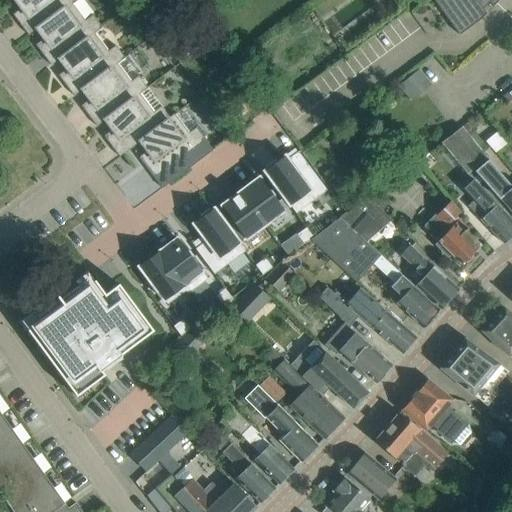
[(72,2),(74,0),(14,0),(21,8),(13,14),(28,35),(36,29),(35,27),(71,1),(72,2)]
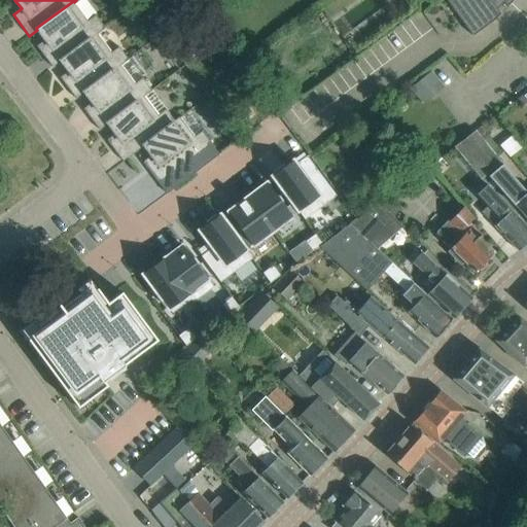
[(447,0),(472,35),(495,20),(514,0),(447,0)]
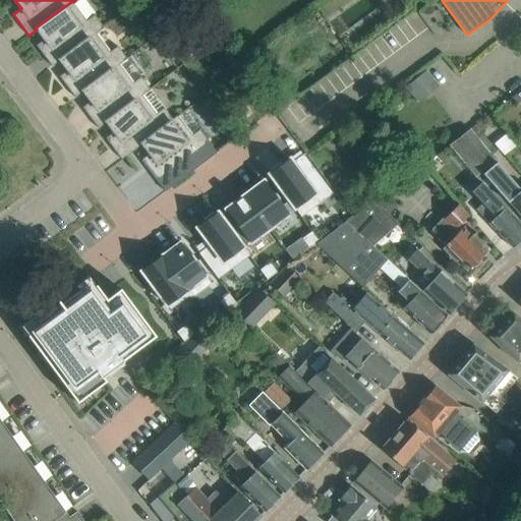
[(59,59),(96,32),(96,34),(104,27),(95,15),(87,20),(73,2),(72,1),(36,27),(37,30),(45,39),(36,45),(52,66),(60,60),(59,59)]
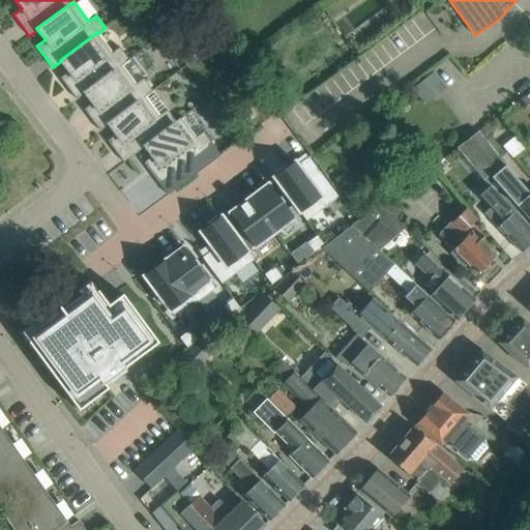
[(84,91),(120,64),(121,65),(129,59),(119,47),(112,53),(97,34),(97,32),(60,60),(61,61),(68,71),(60,78),(77,98),(85,92),(84,91)]
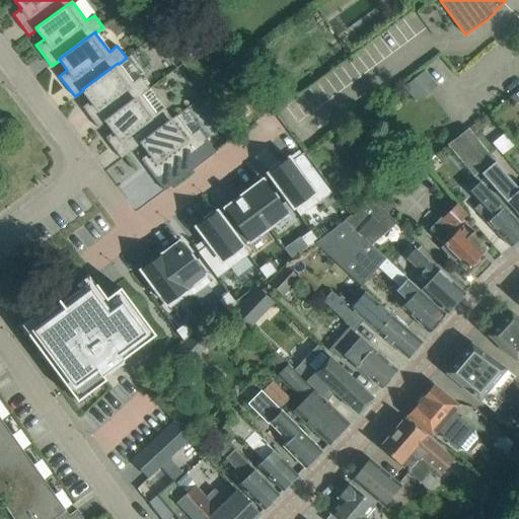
[(105,121),(141,93),(142,94),(150,89),(140,76),(133,82),(119,64),(118,63),(82,89),(83,90),(90,100),(82,106),(98,128),(106,122),(105,121)]
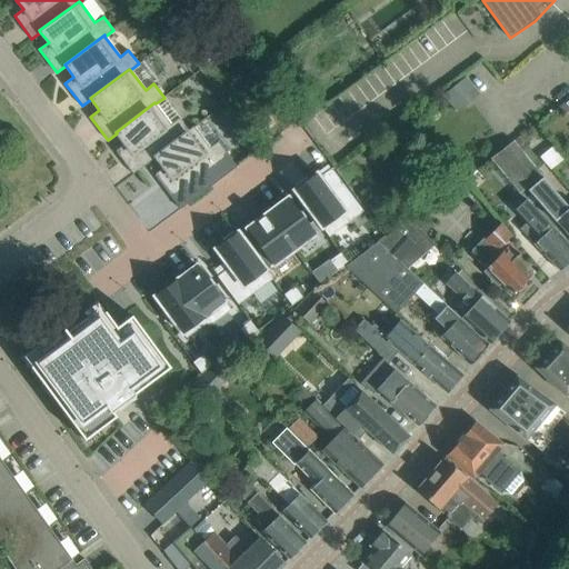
[(467,78),(445,96),(459,113),(480,96),(467,78)]
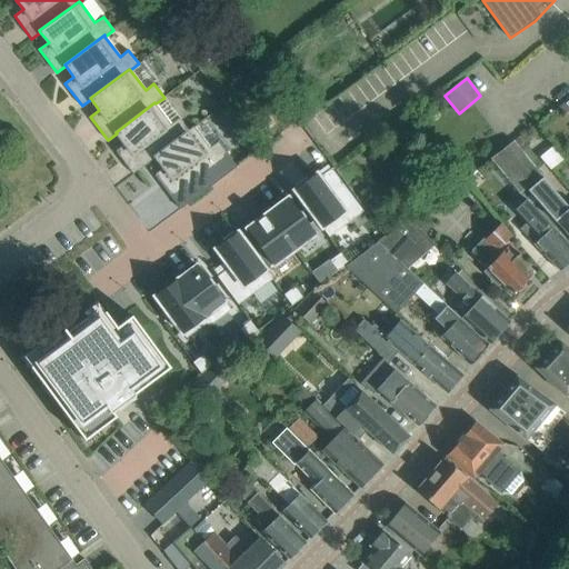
[(155,156),(188,130),(179,118),(171,125),(156,103),(155,102),(116,132),(117,133),(125,145),(116,151),(132,173),(156,157),(155,156)]
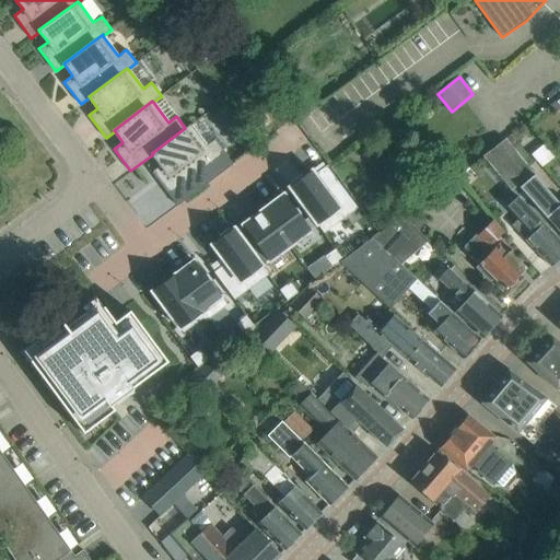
[(168,195),(224,152),(214,139),(206,146),(190,124),(185,128),(152,153),(153,154),(161,165),(152,172),(168,195)]
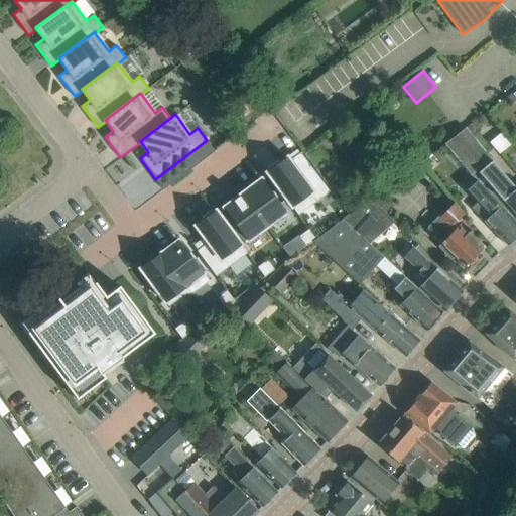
[(466,128),(444,145),(471,175),(491,159),(466,128)]
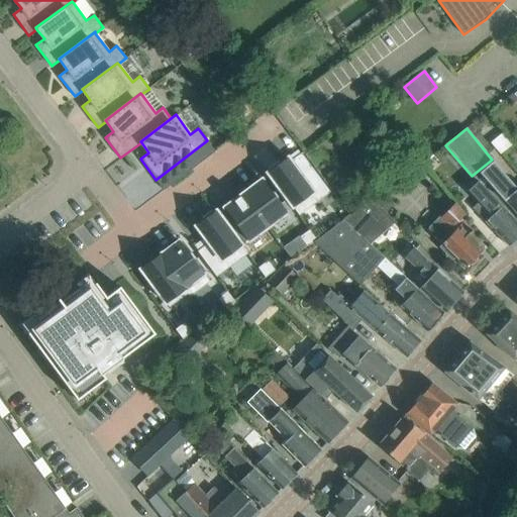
[(270,170),(267,172),(299,215),(330,192),(311,166),(301,152),(290,161),(287,157),(279,163),(278,160),(268,167),(270,170)]
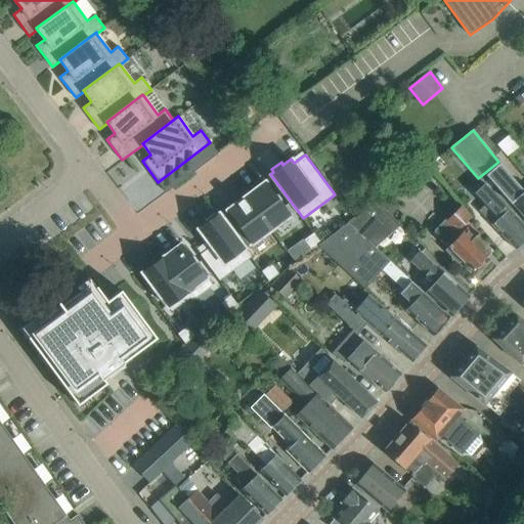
[(498,164),(486,174),(522,215),(523,217),(523,190),(523,191),(498,164)]
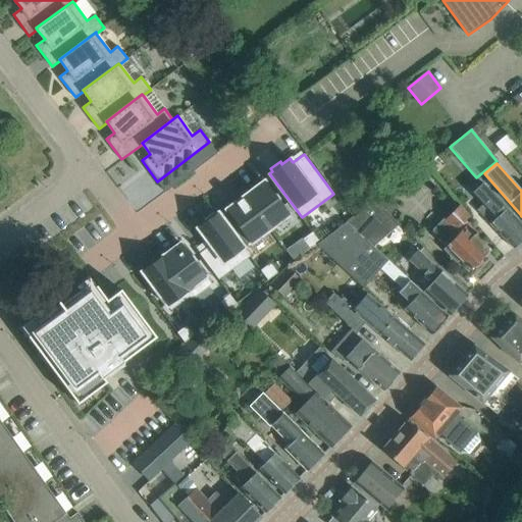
[(264,180),(245,195),(270,228),(290,214),(264,180)]
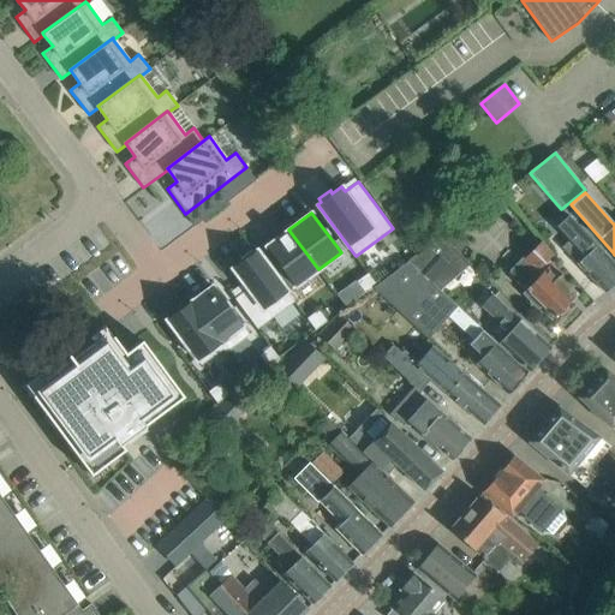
[(614,262),(608,256),(568,215),(557,226),(569,239),(561,248),(587,274),(604,292),(614,281),(614,262)]
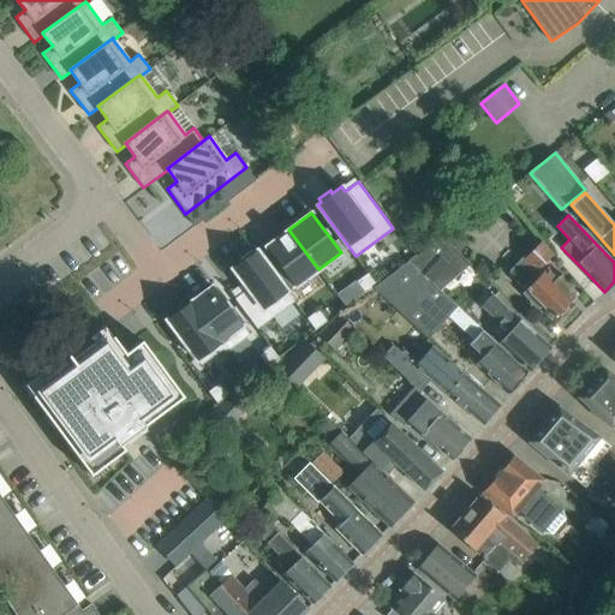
[(318,269),(288,230),(266,246),(294,286),(318,269)]
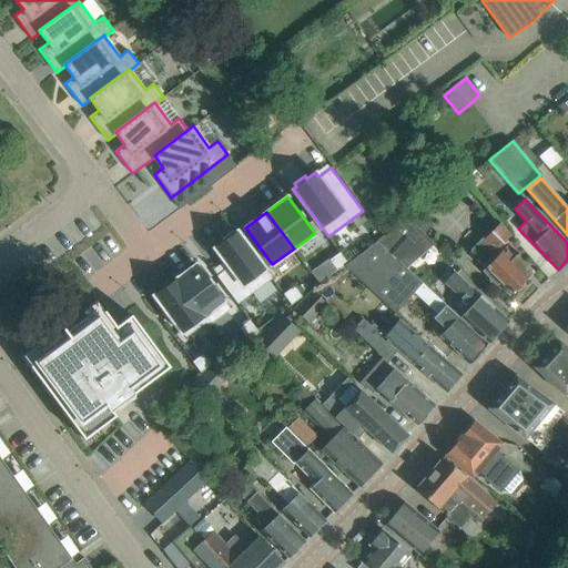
[(393,216),(379,225),(384,232),(397,223),(393,216)]
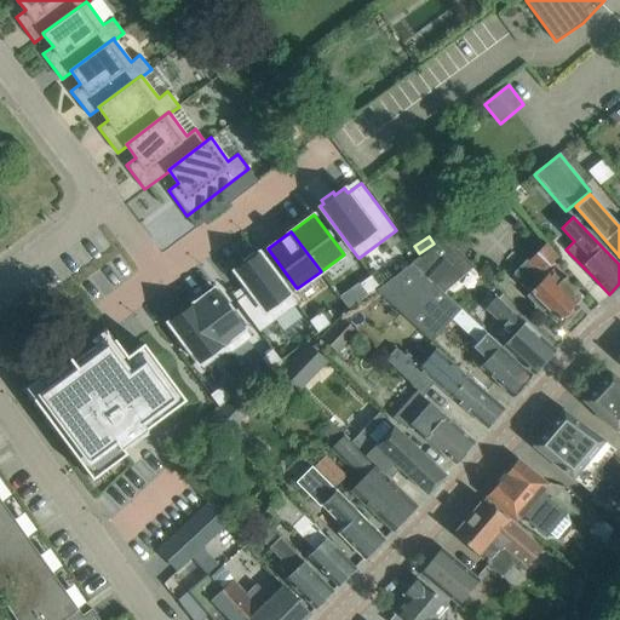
[(458,236),(451,244),(464,257),(471,250),(458,236)]
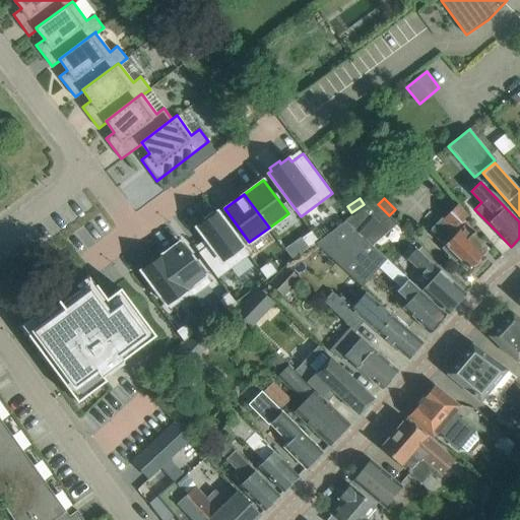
[(374,200),(344,222),(371,246),(397,223),(389,215),(378,204),(374,200)]
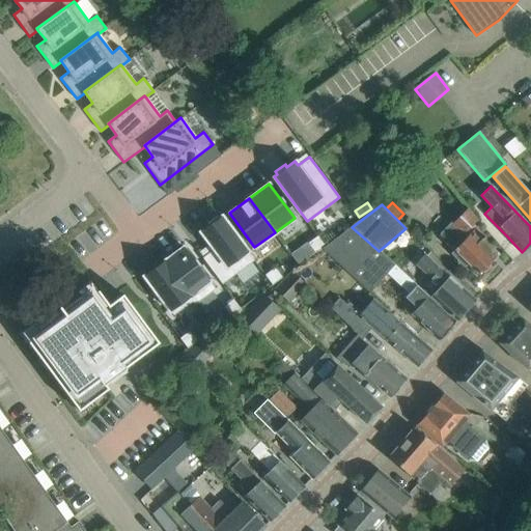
[(498,254),(483,240),(485,238),(473,225),(478,220),(467,208),(443,232),(443,236),(454,248),(453,249),(456,251),(453,254),(465,264),(467,262),(479,274),(481,272),(485,272),(490,267),(490,262),(498,254)]
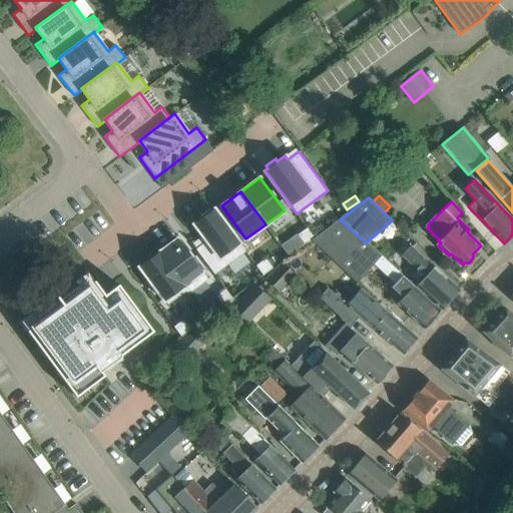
[(245,251),(213,208),(211,210),(209,207),(199,214),(201,217),(193,223),(206,240),(195,248),(214,274),(245,251)]
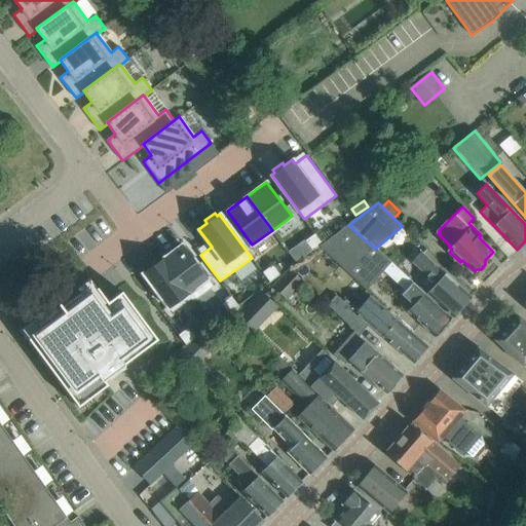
[(451,318),(436,305),(375,250),(375,249),(348,225),(320,246),(367,290),(383,271),(404,290),(401,294),(412,304),(406,311),(419,324),(436,337),(451,318)]
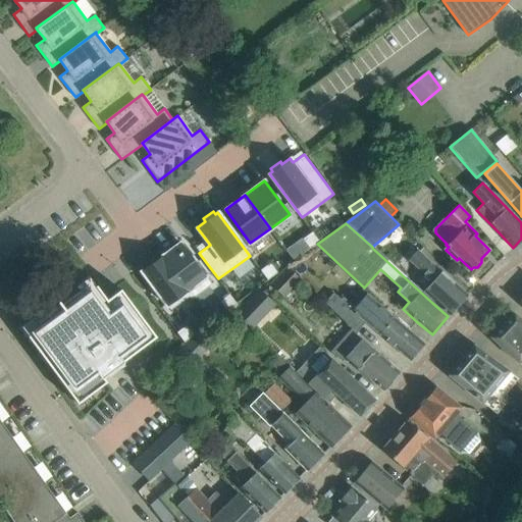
[(312,231),(303,239),(310,248),(319,241),(312,231)]
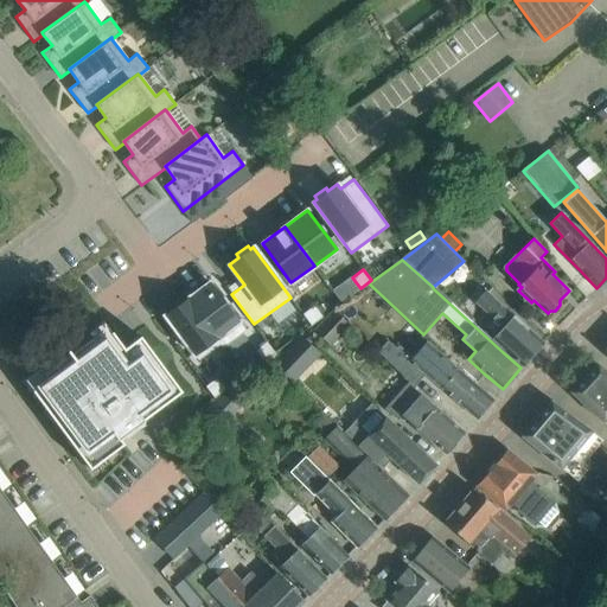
[(247,330),(210,282),(189,298),(187,299),(221,343),(219,344),(223,347),(247,330)]
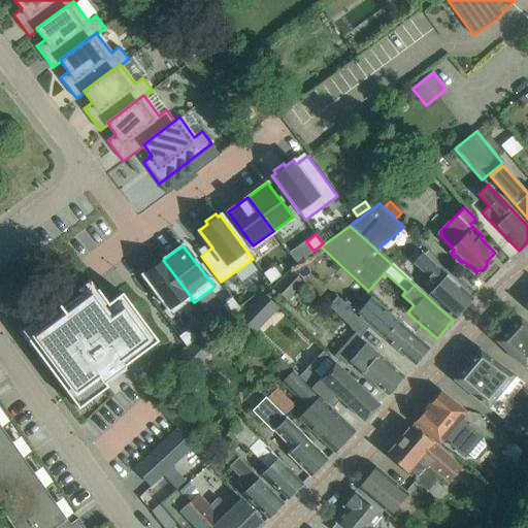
[(472,298),(457,284),(422,254),(413,264),(437,286),(428,295),(438,304),(454,318),(472,298)]
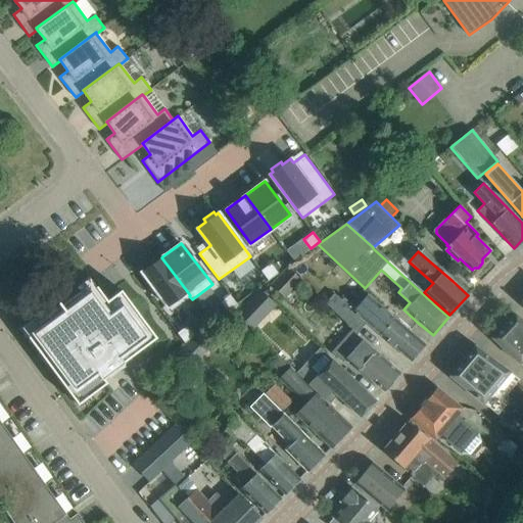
[(161,257),(162,256),(161,255),(141,271),(171,311),(189,296),(190,295),(161,257)]
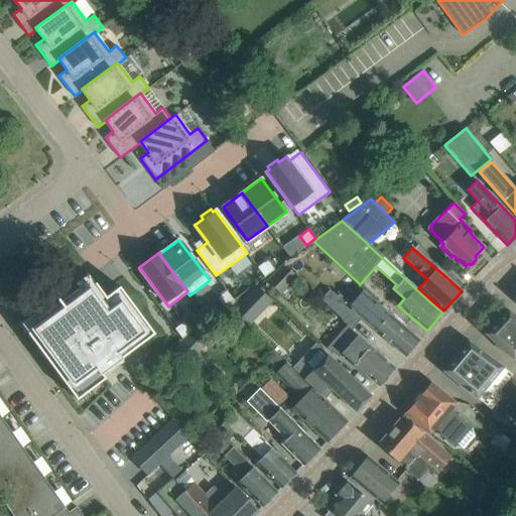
[(267,259),(257,267),(264,276),(274,269),(267,259)]
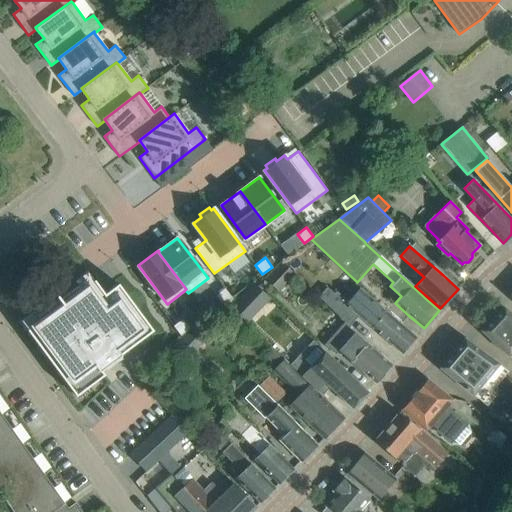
[(280,292),(296,274),(280,261),(265,279),(280,292)]
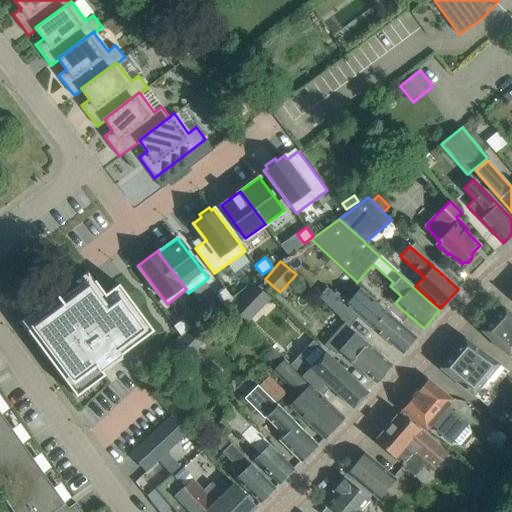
[(121,354),(153,330),(118,283),(104,293),(94,280),(92,281),(81,290),(78,286),(77,285),(60,298),(58,295),(56,296),(58,299),(37,315),(38,316),(40,320),(29,328),(27,329),(72,390),(74,389),(85,381),(88,384),(89,386),(104,374),(100,369),(96,363),(100,361),(103,365),(104,366),(105,366),(118,355),(119,356),(121,356),(121,355),(121,354)]
